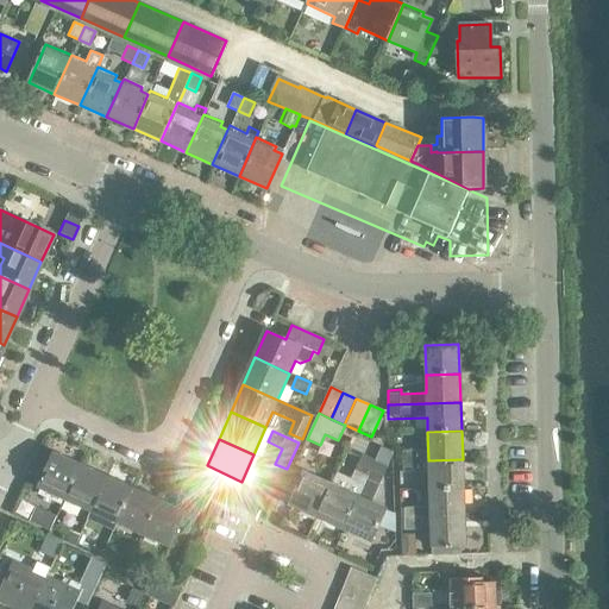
[(372,541),(385,512),(371,504),(387,469),(394,454),(382,449),(375,464),(345,529),(372,541)]
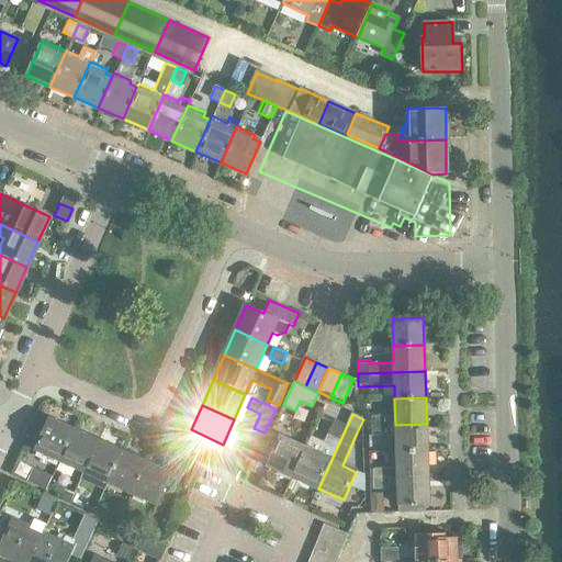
[(371,426),(388,425),(388,416),(371,416),(371,426)]
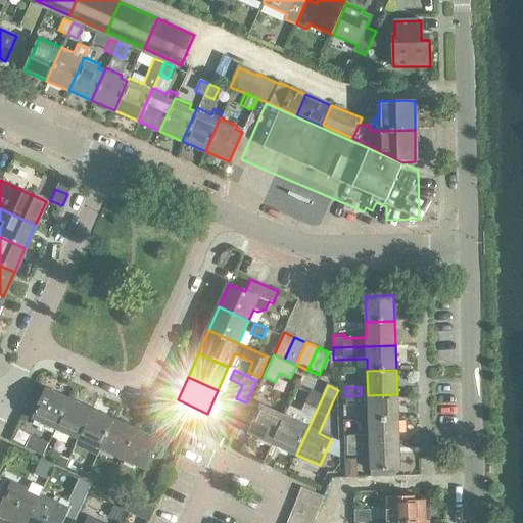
[(57,428),(69,400),(47,390),(34,418),(57,428)]
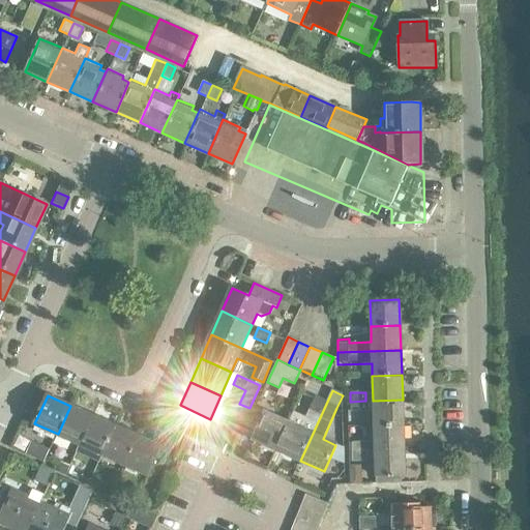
[(249,408),(239,404),(227,398),(222,408),(235,414),(236,411),(246,415),(249,408)]
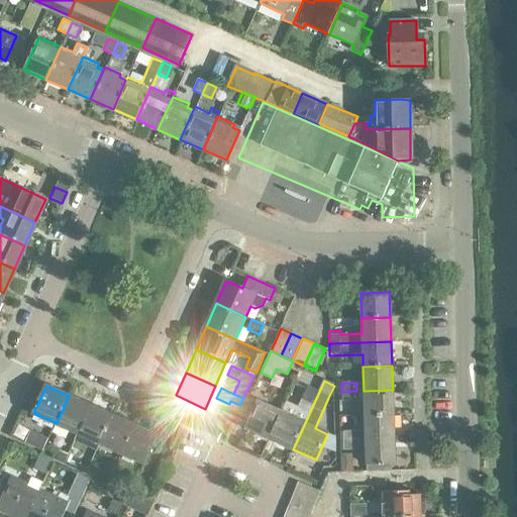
[(293,449),(318,394),(307,389),(299,408),(286,402),(281,413),(270,438),(293,449)]
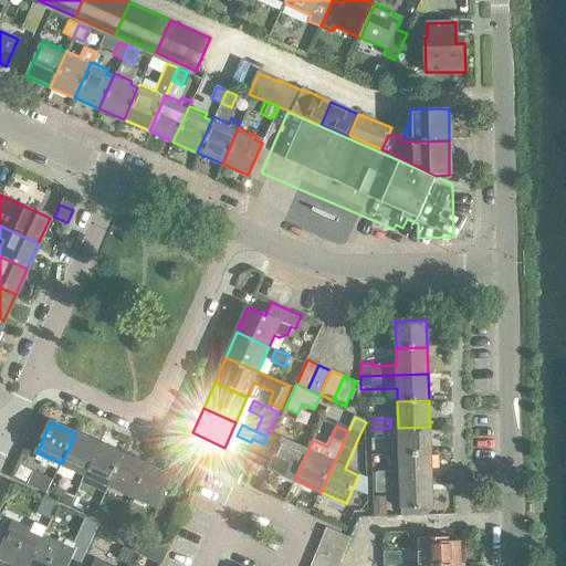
[(430,427),(398,428),(390,428),(374,429),(374,440),(399,439),(399,454),(431,453),(430,427)]
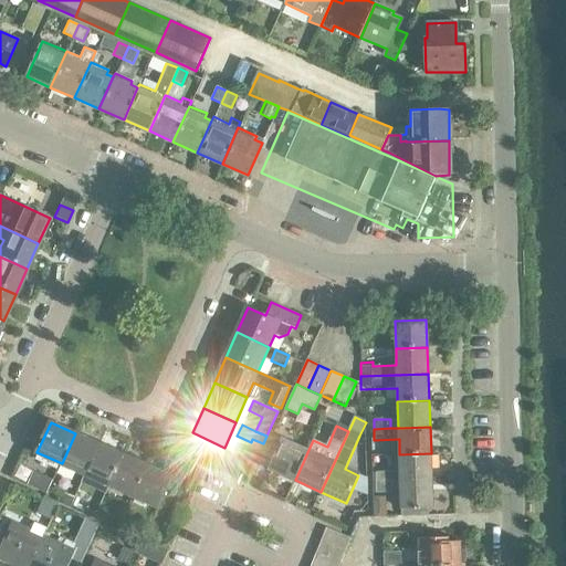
[(85,474),(100,443),(75,433),(62,463),(85,474)]
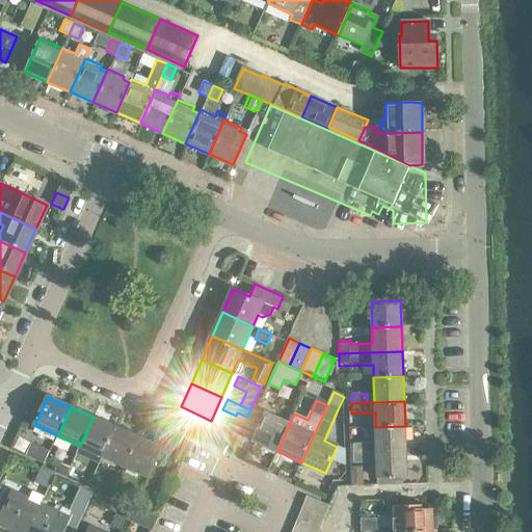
[(276,454),(277,451),(289,425),(265,415),(254,441),(263,445),(262,448),(276,454)]
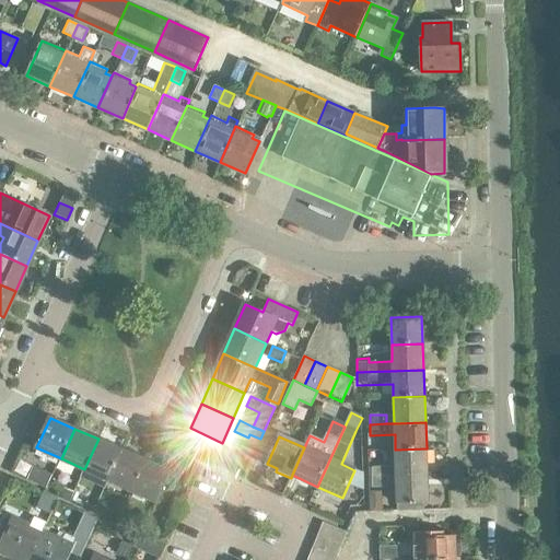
[(108,480),(121,450),(98,439),(84,469),(108,480)]
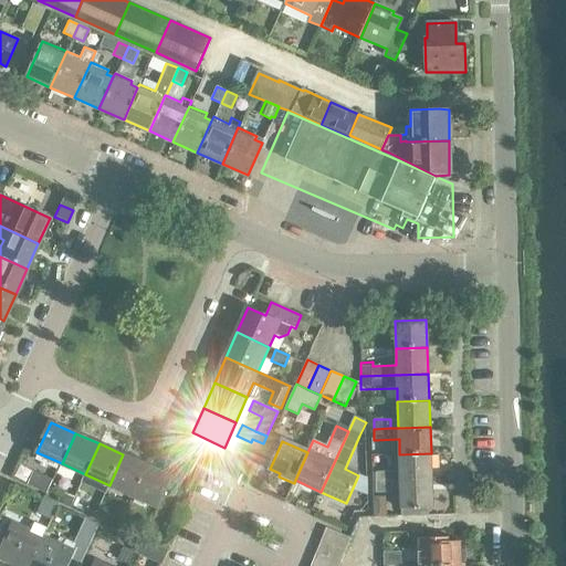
[(400,481),(431,481),(431,453),(399,454),(400,481)]
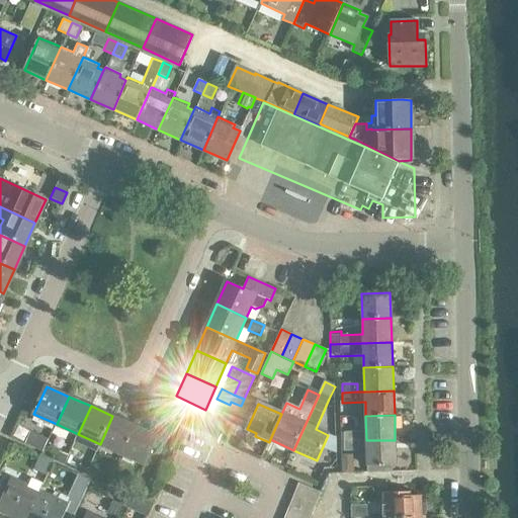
[(122,453),(135,426),(112,416),(100,444),(122,453)]
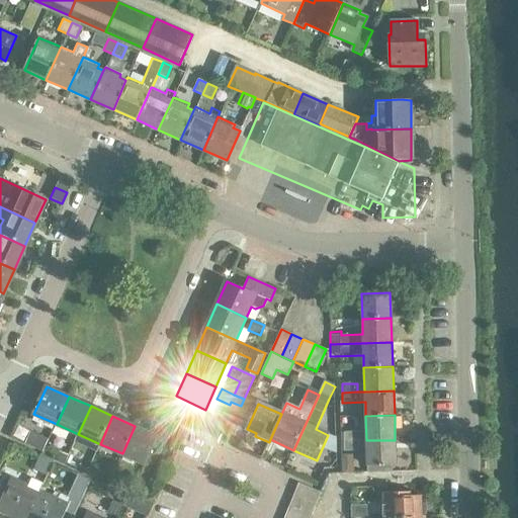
[(145,463),(157,436),(135,426),(122,453),(145,463)]
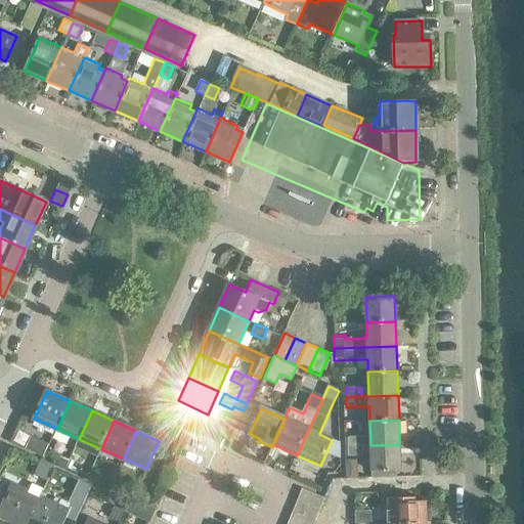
[(43,456),(49,444),(32,436),(26,449),(43,456)]
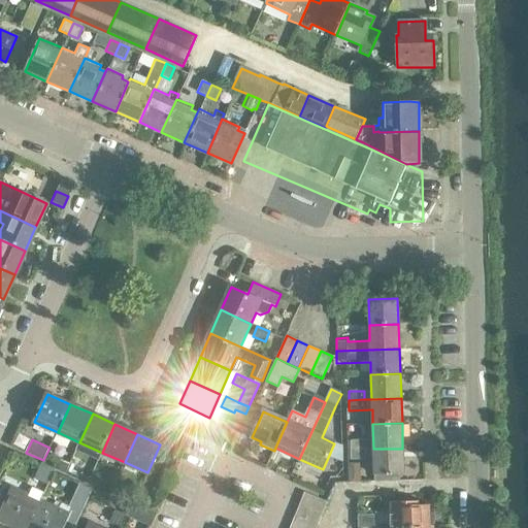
[(350,450),(366,449),(366,440),(350,440),(350,450)]
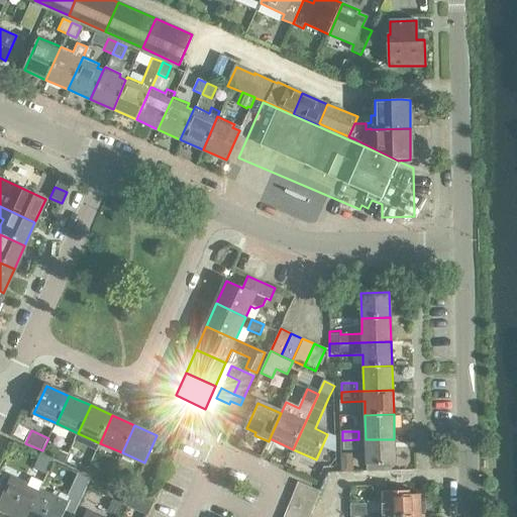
[(394,439),(366,439),(358,439),(342,440),(343,450),(366,449),(367,471),(391,471),(390,464),(395,463),(394,439)]
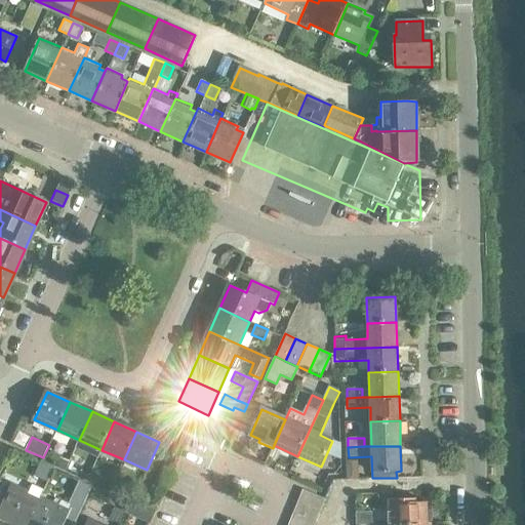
[(67,471),(70,461),(57,456),(53,466),(67,471)]
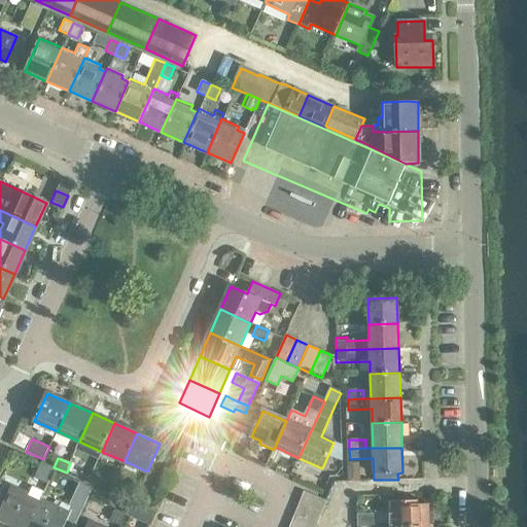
[(47,485),(55,468),(42,463),(35,479),(47,485)]
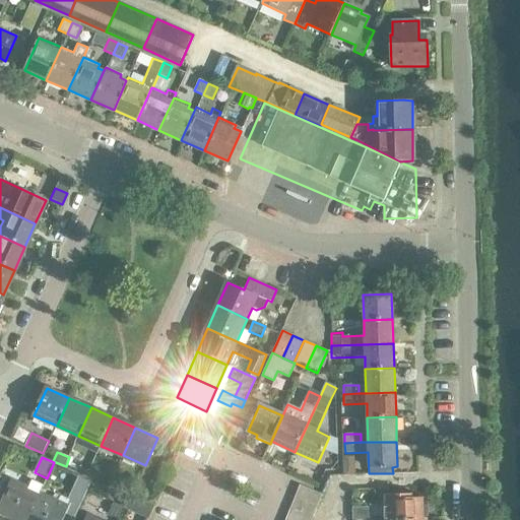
[(28,489),(10,480),(0,504),(0,513),(15,519),(27,519),(40,494),(43,485),(31,480),(28,489)]
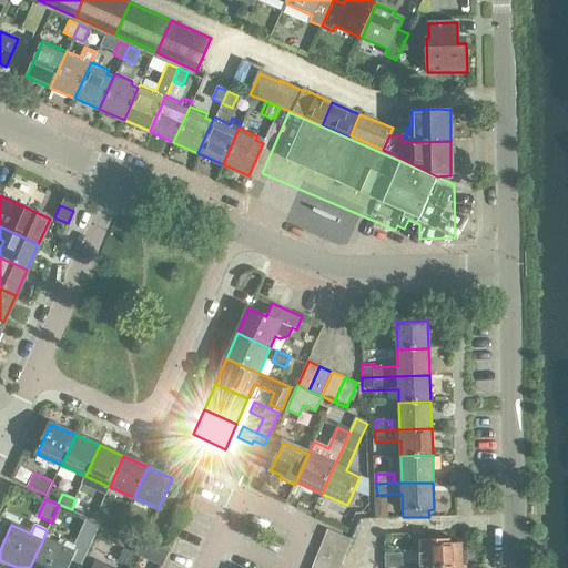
[(346,554),(352,540),(327,529),(322,544),(346,554)]
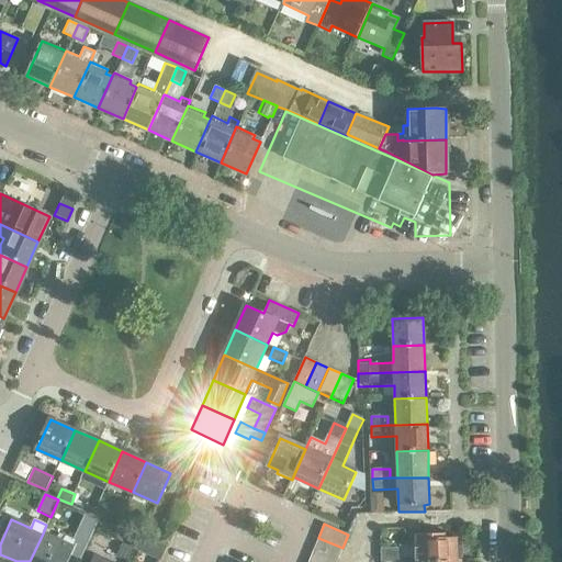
[(67,561),(74,548),(43,534),(30,561),(67,561)]
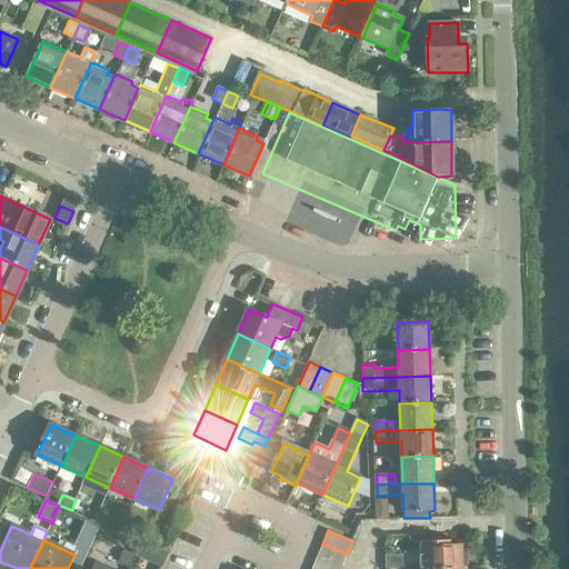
[(451,546),(451,540),(421,541),(421,566),(463,565),(462,545),(451,546)]
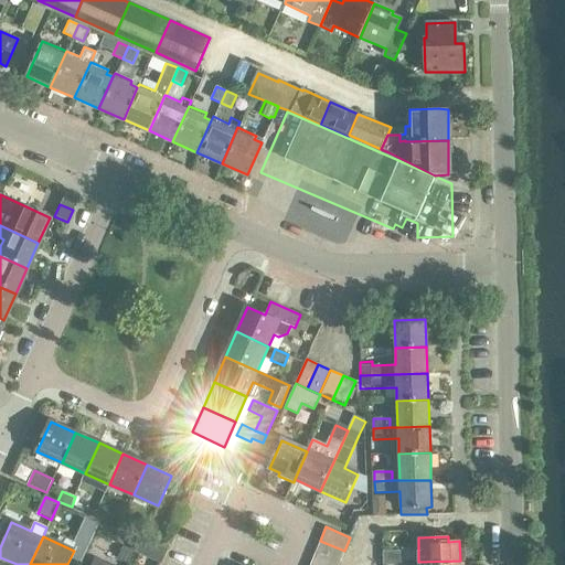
[(161,562),(167,550),(141,540),(136,551),(161,562)]
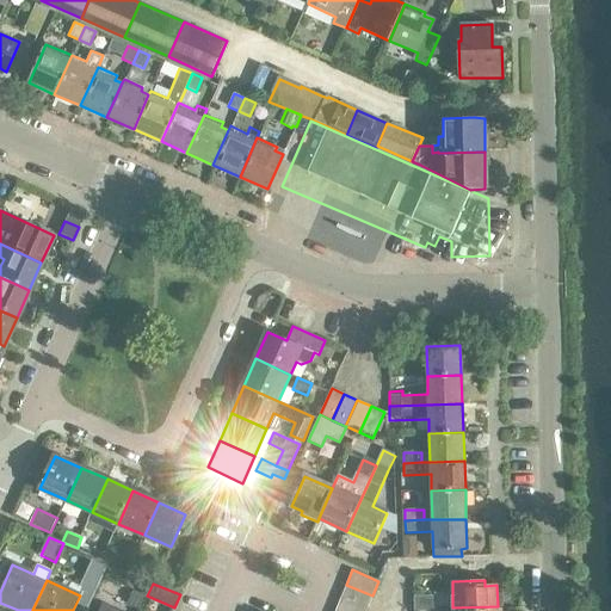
[(366,610),(372,596),(346,585),(340,599),(366,610)]
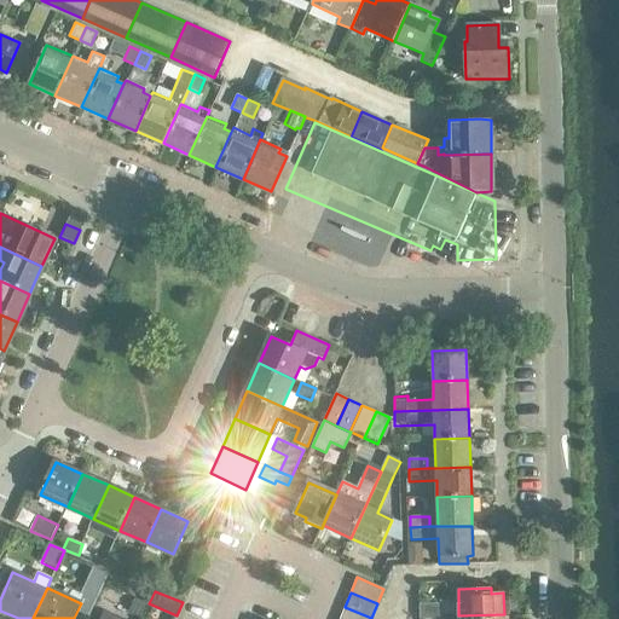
[(142,618),(148,603),(136,599),(129,612),(142,618)]
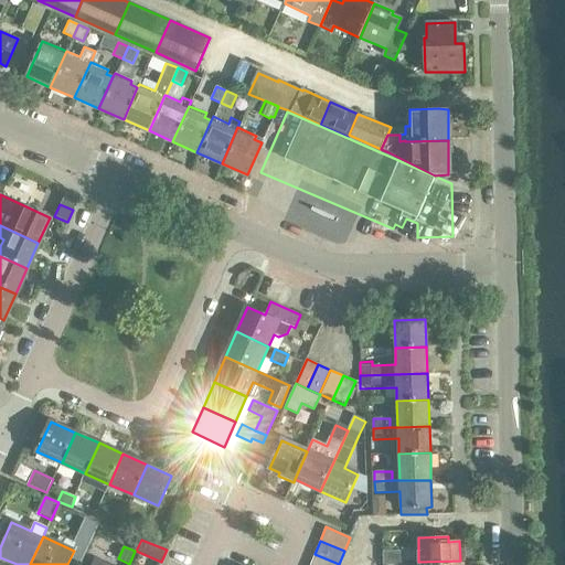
[(400,551),(383,551),(383,564),(402,564),(402,551),(402,550),(400,551)]
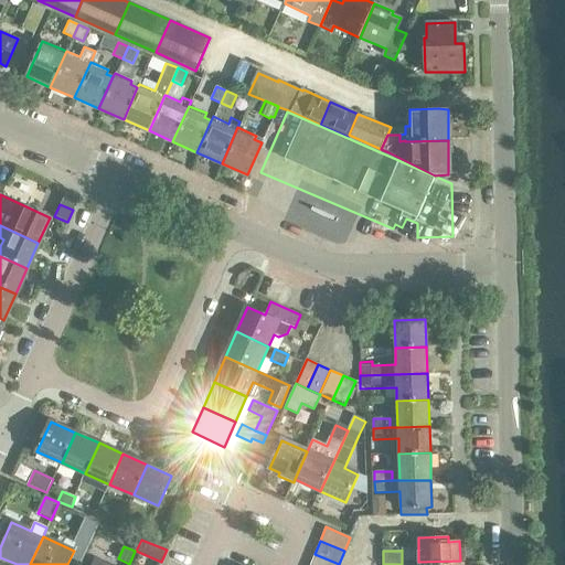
[(338,564),(339,564),(315,554),(309,564),(338,564)]
